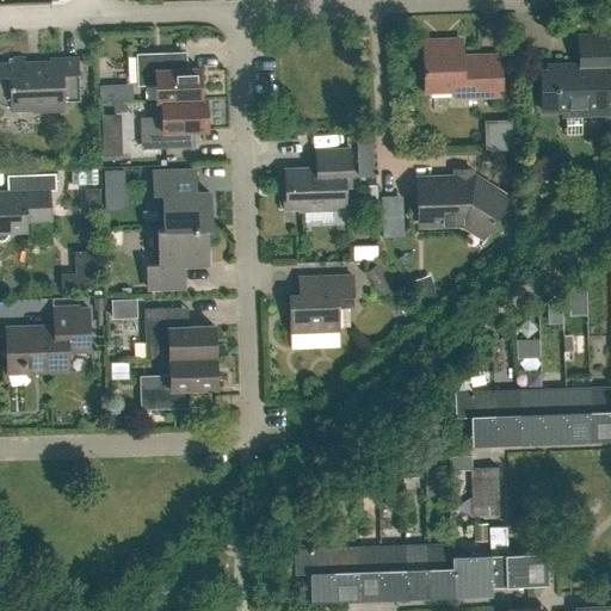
[(580,135),(580,115),(610,112),(610,34),(578,36),(578,37),(579,65),(547,66),(547,71),(542,71),(539,71),(542,111),(562,110),(562,115),(565,115),(566,136),(580,135)]
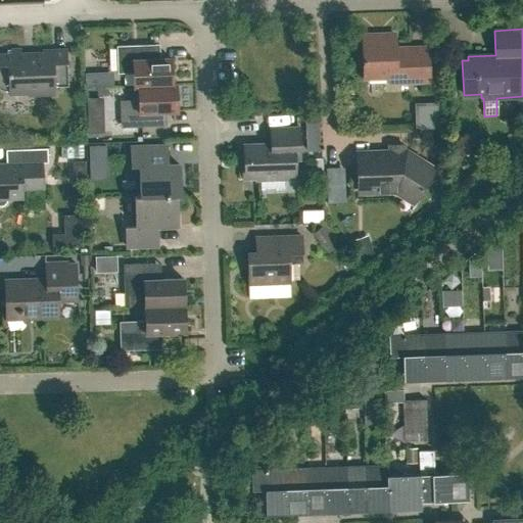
[(363,63),(364,78),(390,77),(390,83),(429,82),(428,49),(395,50),(394,34),(362,35),(363,59),(362,59),(362,63),(363,63)]
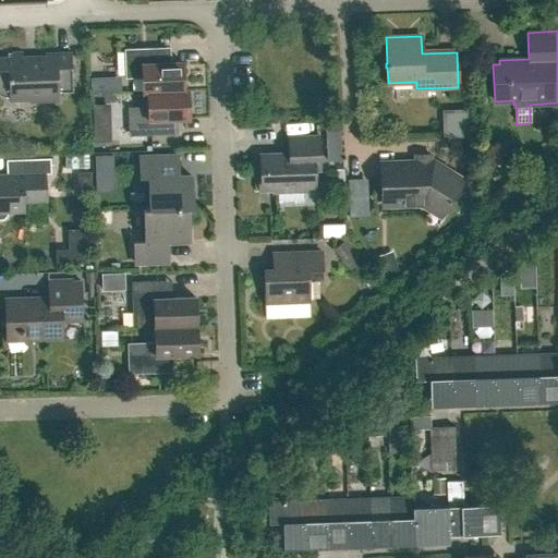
[(166,63),(162,60),(161,48),(125,49),(126,77),(142,77),(142,93),(146,93),(146,92),(183,91),(183,89),(182,62),(166,63)]
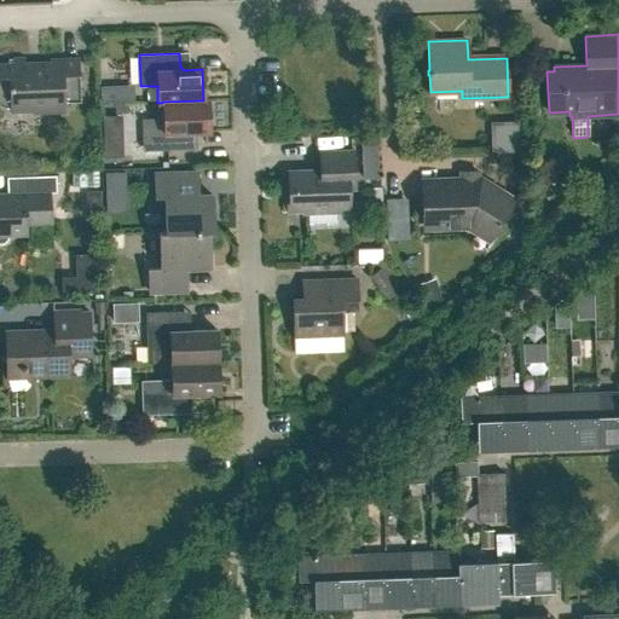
[(7,63),(0,63),(0,105),(3,106),(4,108),(6,108),(7,108),(10,109),(10,111),(33,111),(33,114),(64,113),(64,103),(80,102),(79,58),(50,59),(50,68),(24,68),(23,58),(7,58),(7,63)]
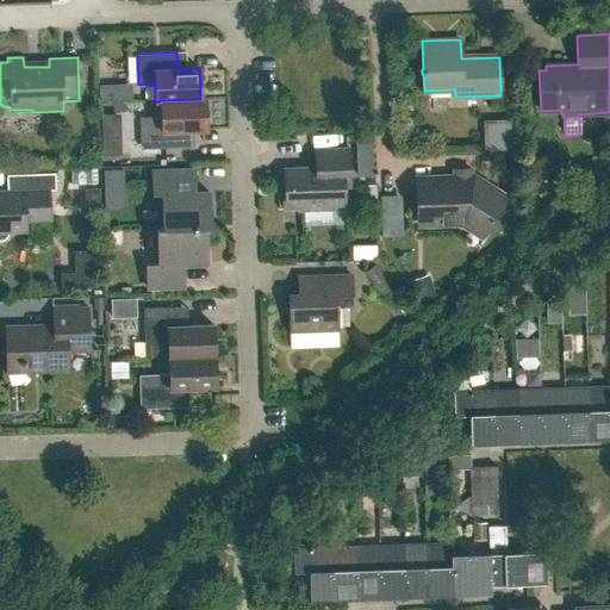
[(131,85),(116,85),(116,99),(132,99),(131,85)]
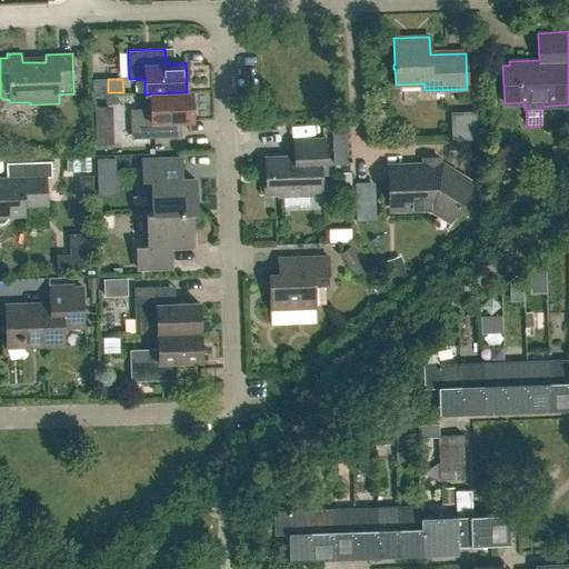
[(192,121),(191,91),(187,91),(187,92),(149,93),(149,95),(150,109),(135,109),(136,138),(151,138),(172,137),(172,125),(175,121),(192,121)]
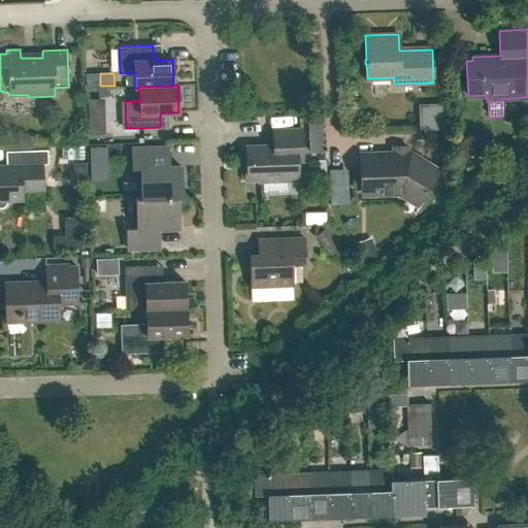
[(88,114),(104,114),(104,98),(87,98),(88,114)]
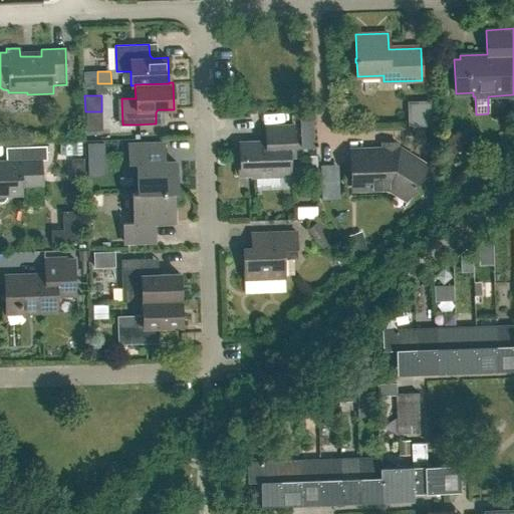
[(412,125),(433,124),(432,102),(411,103),(412,125)]
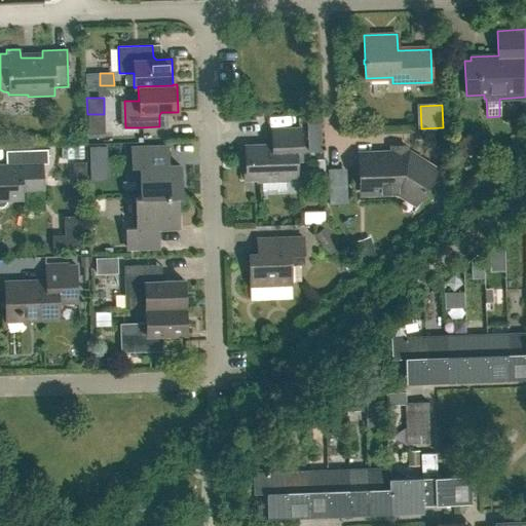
[(296,160),(302,160),(300,127),(271,129),(271,145),(245,145),(246,162),(249,162),(250,180),(259,179),(259,181),(297,180),(297,179),(296,160)]
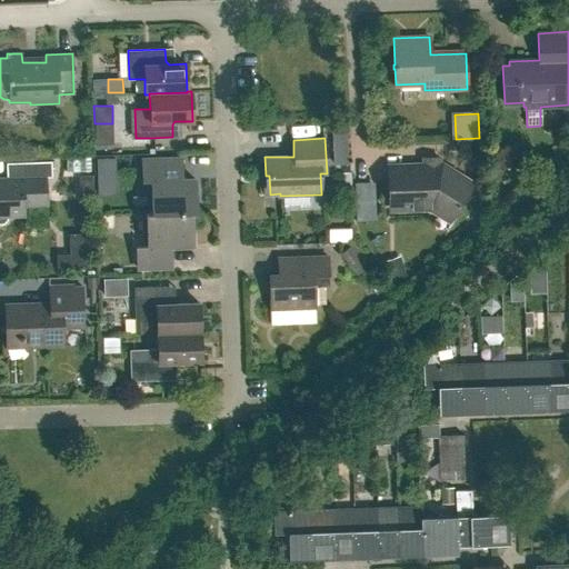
[(345,147),(332,147),(332,166),(346,165),(345,147)]
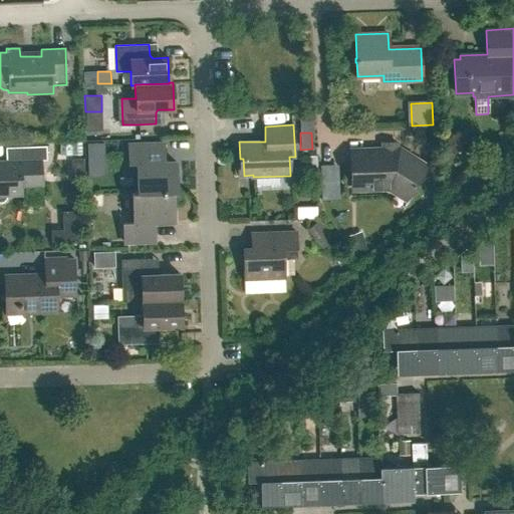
[(87,159),(105,158),(104,143),(87,143),(87,159)]
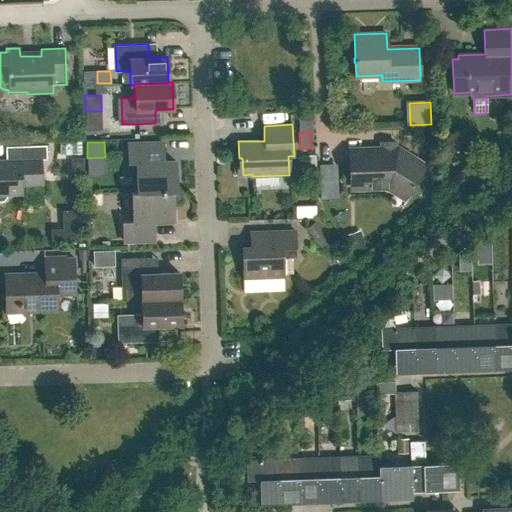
[(176,190),(171,190),(171,174),(175,174),(175,161),(163,161),(162,142),(128,143),(129,164),(136,163),(137,191),(137,192),(176,191),(176,190)]
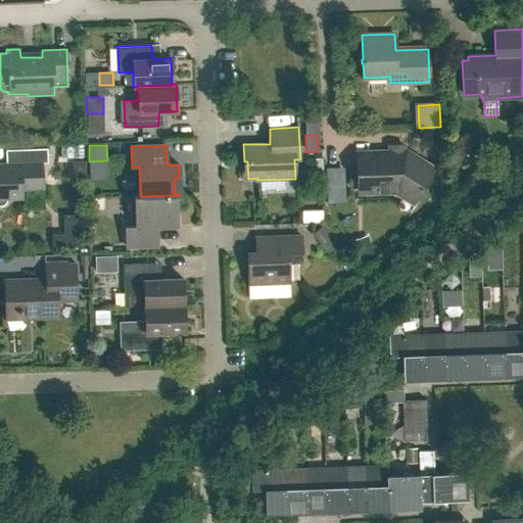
[(4,205),(6,202),(7,199),(22,198),(21,189),(43,188),(42,162),(47,162),(47,148),(15,149),(15,163),(0,163),(0,206),(4,205)]
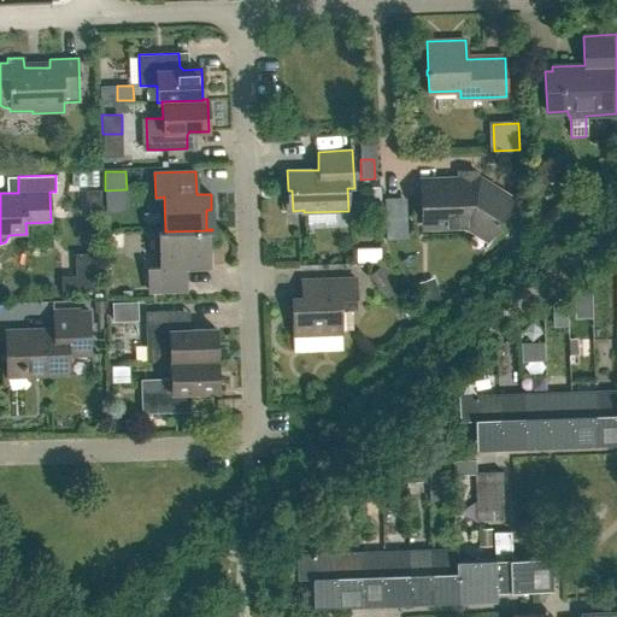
[(482,223),(492,230),(510,200),(479,180),(429,182),(430,225),(482,223)]
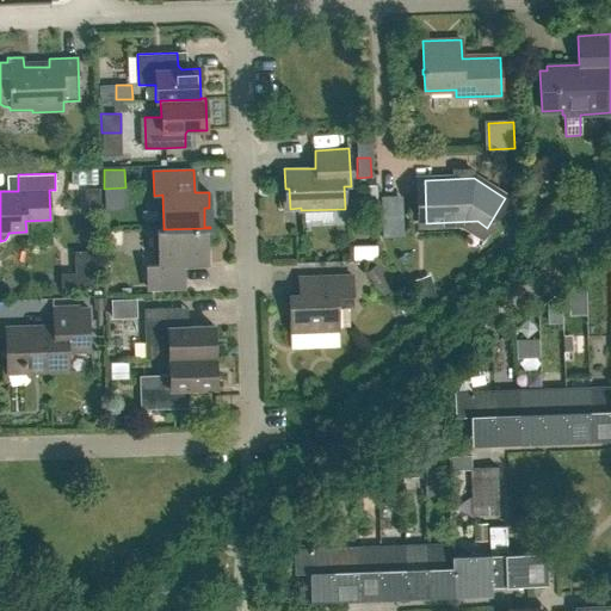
[(397,196),(381,197),(382,226),(399,224),(397,196)]
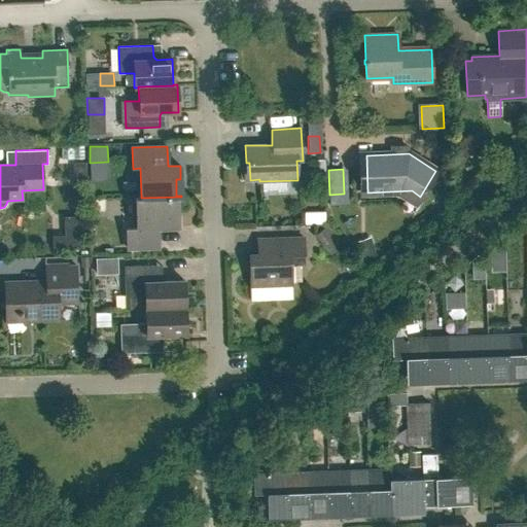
[(137,227),(127,227),(128,249),(157,248),(157,229),(178,227),(177,214),(173,214),(173,198),(181,197),(141,198),(141,197),(136,198),(137,227)]
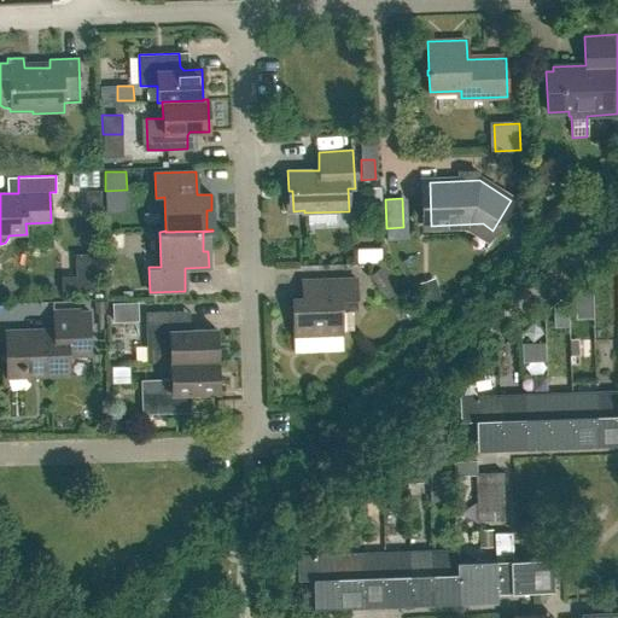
[(388,298),(401,287),(383,266),(369,275),(388,298)]
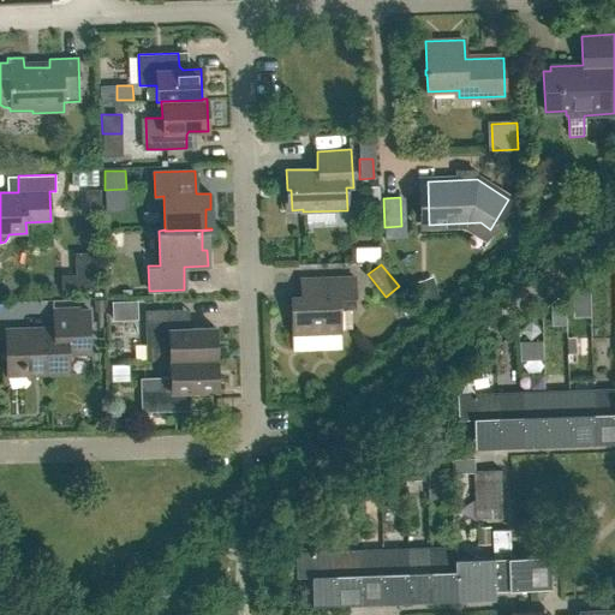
[(97,291),(96,274),(75,275),(61,275),(61,292),(97,291)]
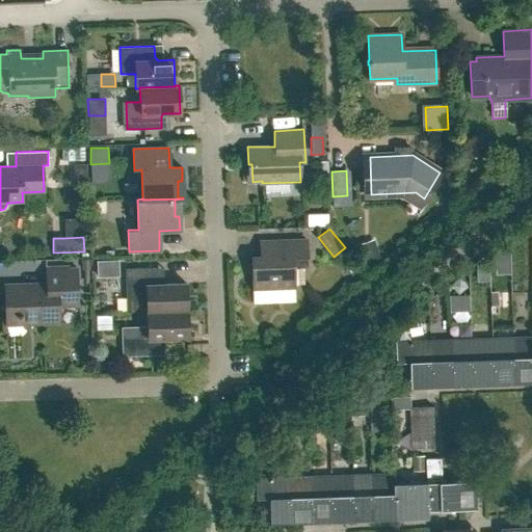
[(251,258),(253,289),(294,287),(293,267),(308,266),(307,240),(260,241),(260,257),(251,258)]
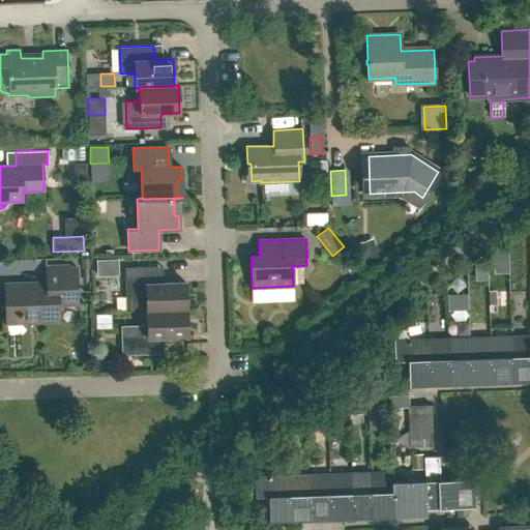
[(78,304),(77,267),(76,267),(76,270),(68,270),(68,266),(46,266),(46,285),(4,287),(5,321),(24,320),(26,322),(36,322),(38,319),(59,319),(59,304),(78,304)]
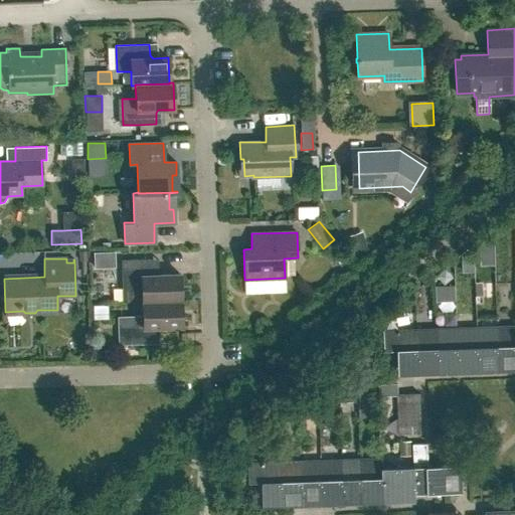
[(122,289),(123,303),(142,302),(181,301),(180,275),(150,276),(149,260),(121,261),(122,289)]
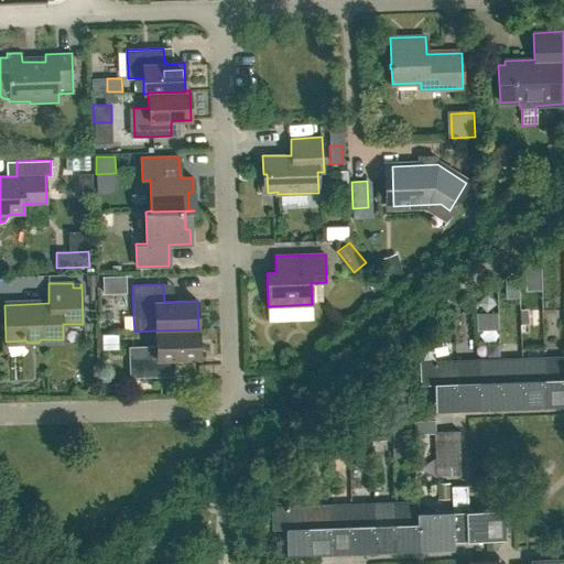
[(156,346),(128,347),(129,378),(160,377),(160,359),(199,358),(198,329),(155,331),(156,346)]
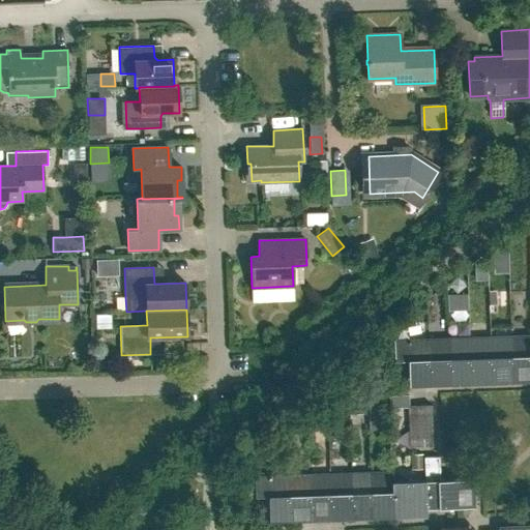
[(529,335),(510,336),(511,381),(529,380),(529,335)]
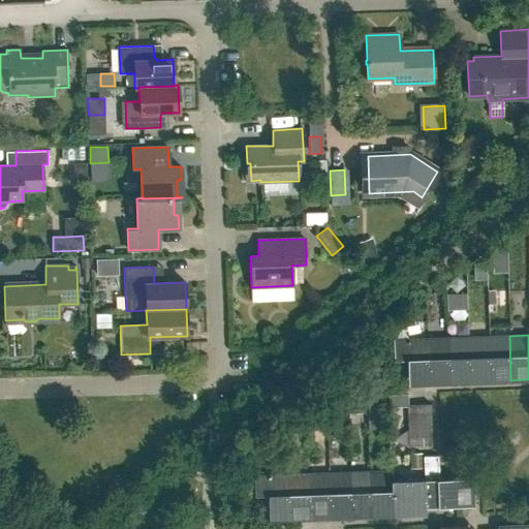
[(509,336),(489,337),(490,381),(510,380),(509,336)]
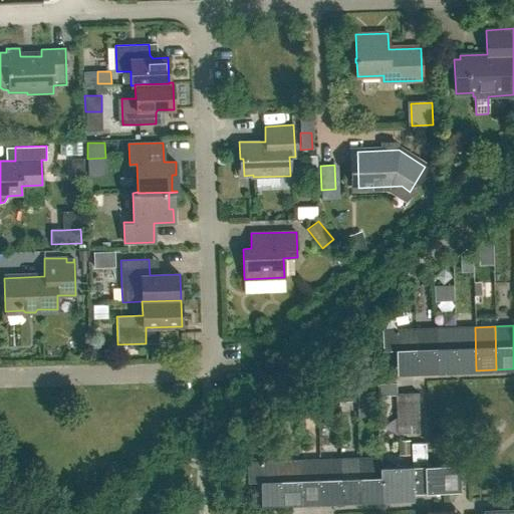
[(436,371),(456,370),(455,327),(435,328),(436,371)]
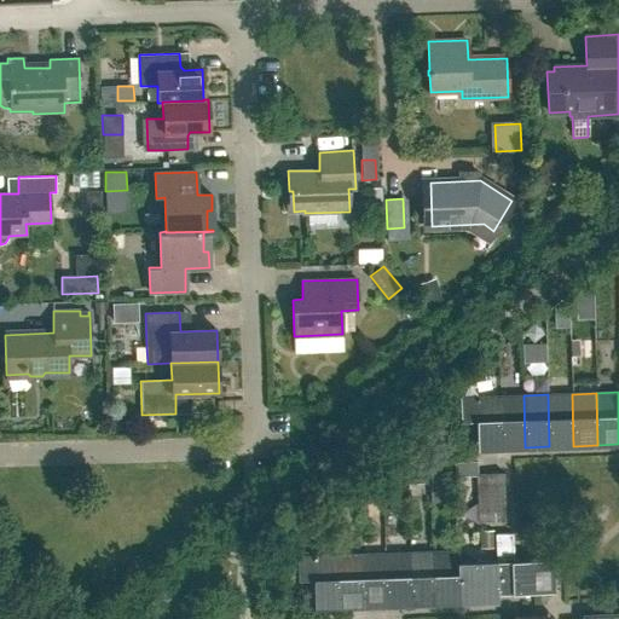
[(572,394),(548,394),(549,446),(573,446),(572,394)]
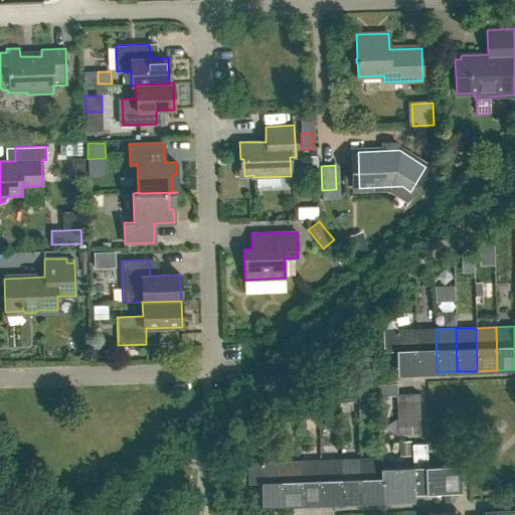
[(436,329),(415,330),(417,373),(437,372),(436,329)]
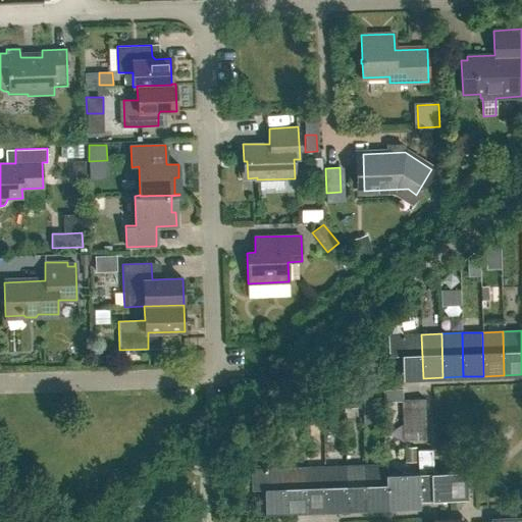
[(402,379),(423,378),(421,334),(387,335),(388,356),(401,356),(402,372),(402,379)]
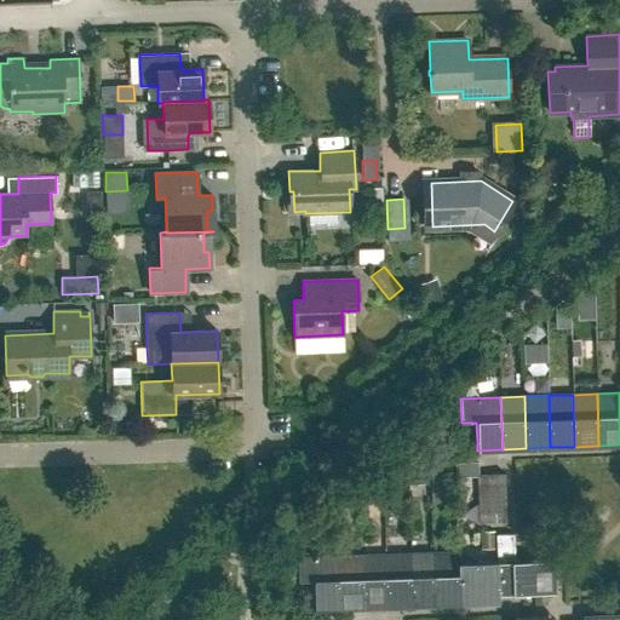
[(505,484),(504,474),(494,474),(494,484),(505,484)]
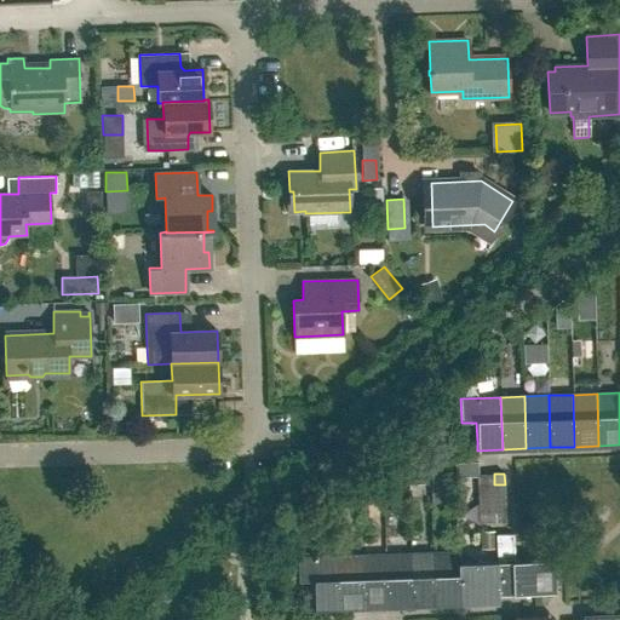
[(441,476),(430,476),(431,487),(442,486),(441,476)]
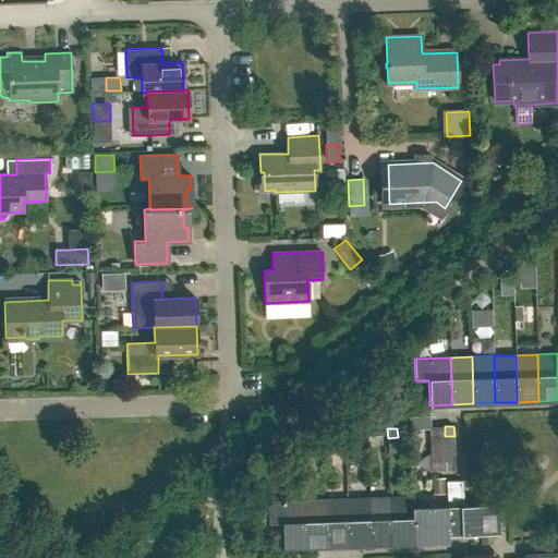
[(353,429),(344,429),(344,439),(354,439),(353,429)]
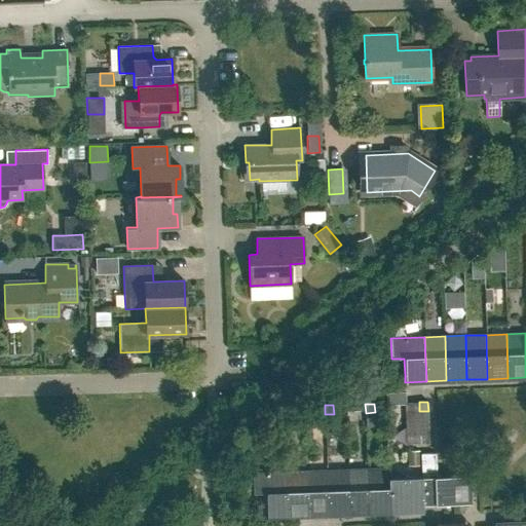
[(293,407),(284,407),(284,415),(293,415),(293,407)]
